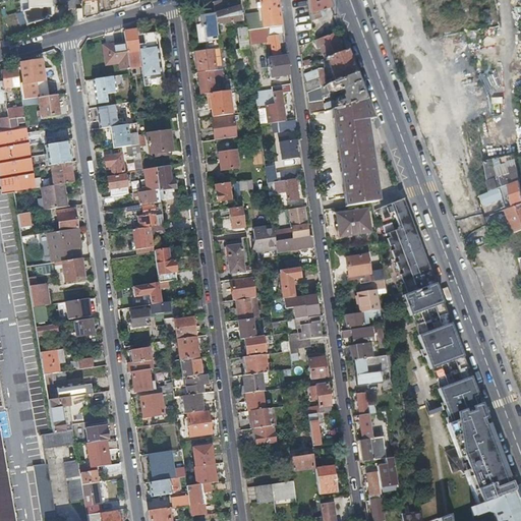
[(26,0),(27,11),(23,13),(26,25),(49,19),(48,16),(48,14),(50,14),(50,4),(52,4),(52,0),(26,0)]
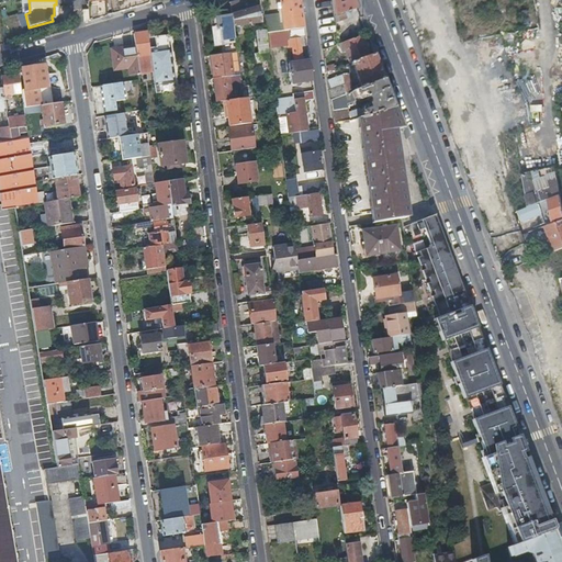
[(238,0),(234,0),(229,1),(232,14),(233,26),(248,24),(248,25),(250,25),(250,23),(261,22),(258,2),(245,4),(246,12),(240,13),(238,0)]
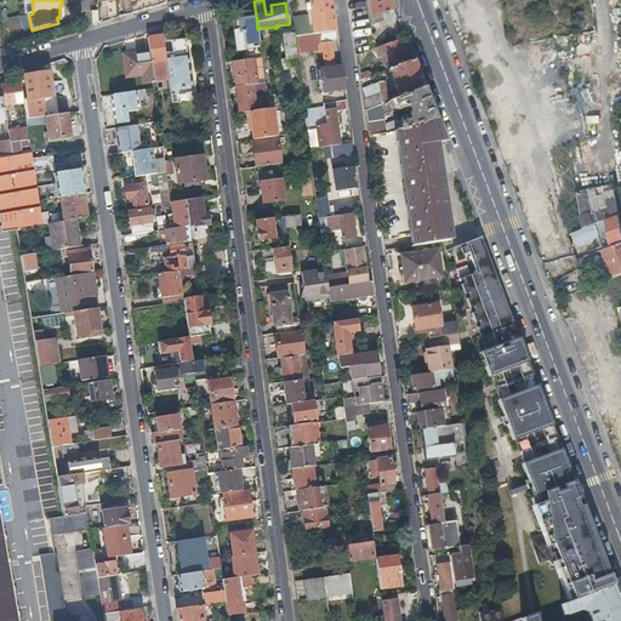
[(290,16),(292,33),(294,35),(335,30),(330,0),(308,0),(311,12),(290,16)]
